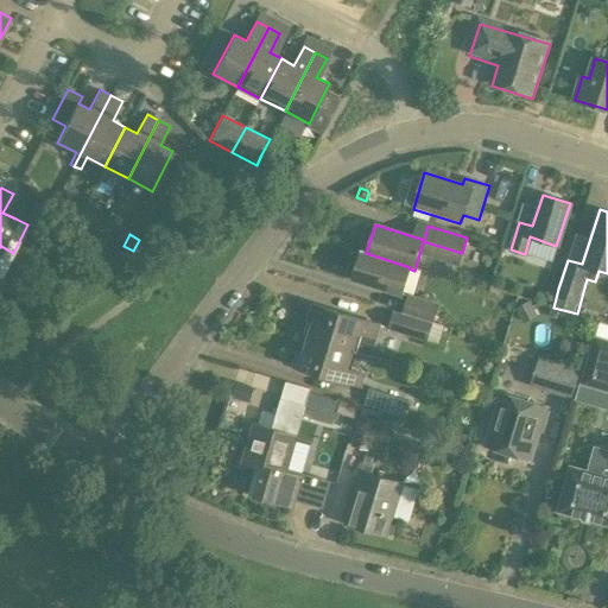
[(409,268),(410,267),(366,253),(360,252),(352,280),(401,296),(409,268)]
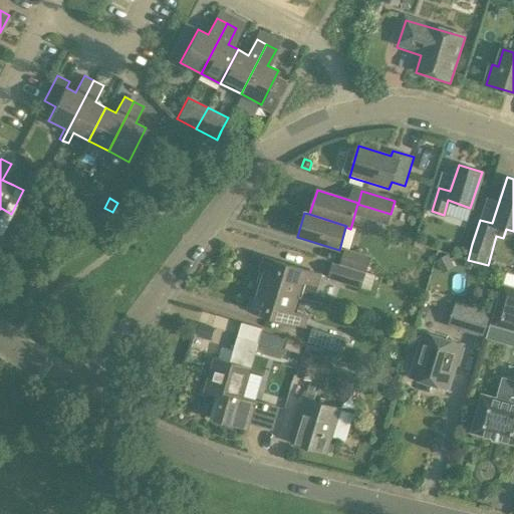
[(467,246),(460,248),(462,256),(469,254),(467,246)]
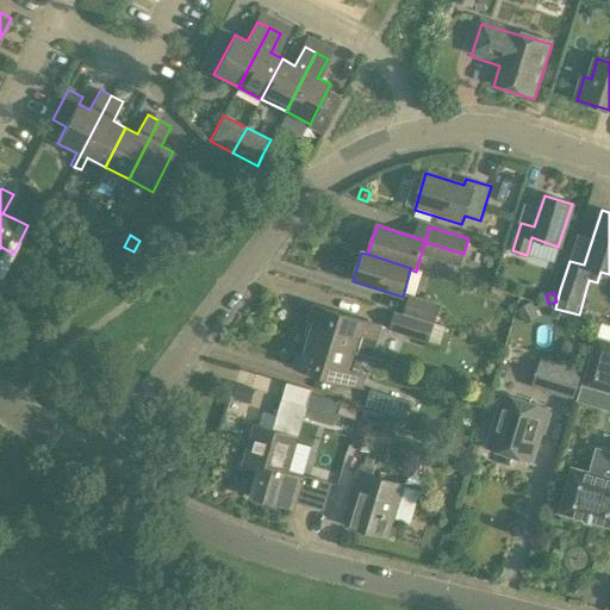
[(405,313),(435,322),(440,306),(410,297),(405,313)]
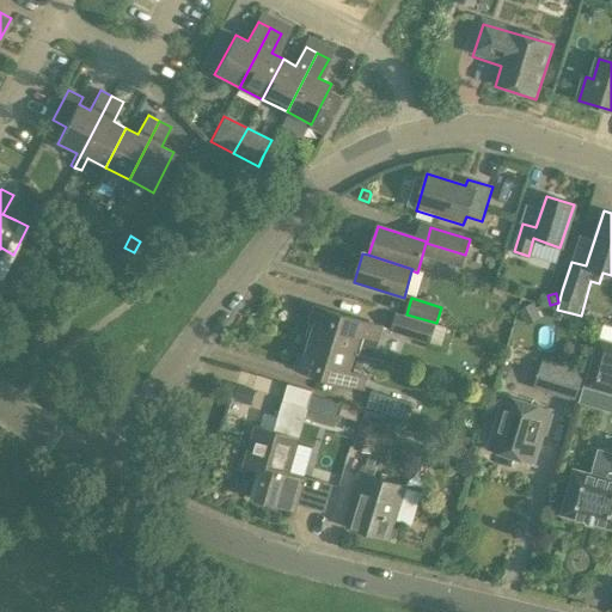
[(533,305),(520,313),(526,325),(539,317),(533,305)]
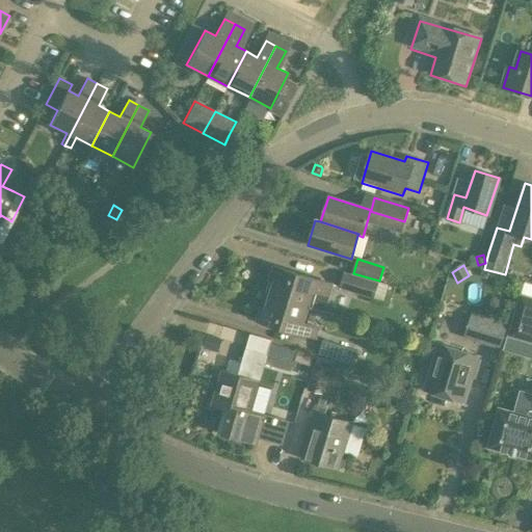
[(274,267),(266,294),(309,307),(324,312),(333,285),(274,267)]
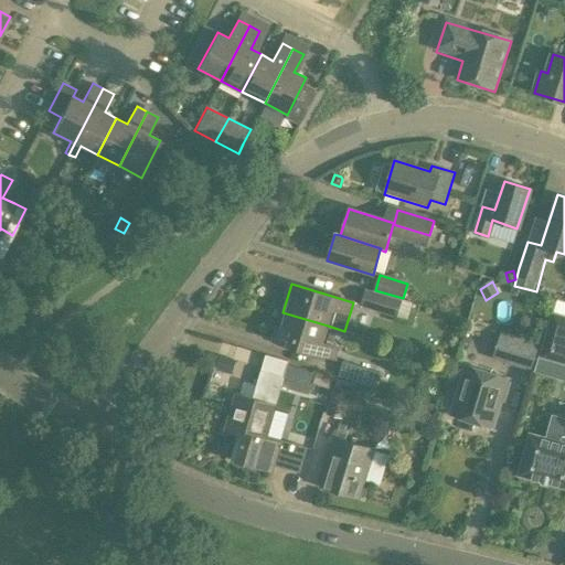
[(396,316),(401,301),(365,290),(361,305),(396,316)]
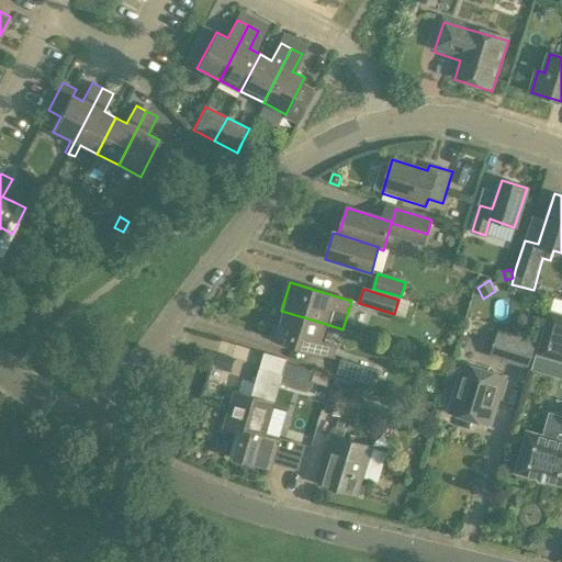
[(321,341),(326,324),(281,311),(272,339),(334,358),(337,346),(321,341)]
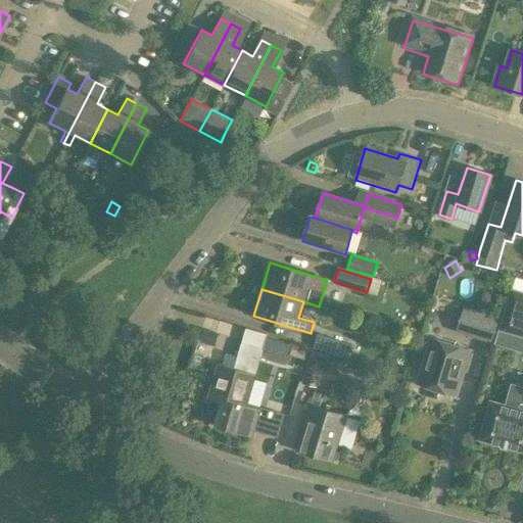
[(522,336),(522,293),(511,290),(500,330),(522,336)]
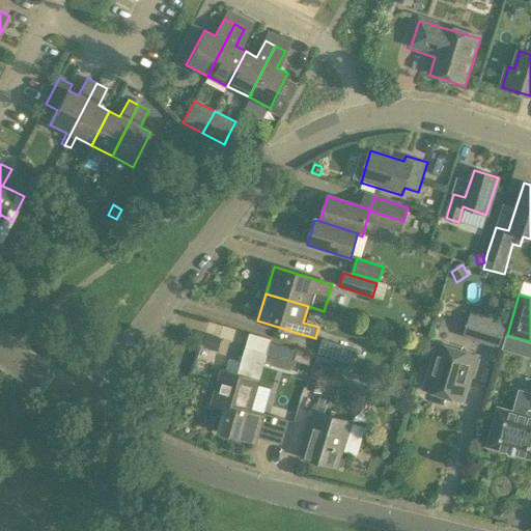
[(507,323),(494,318),(485,344),(499,348),(507,323)]
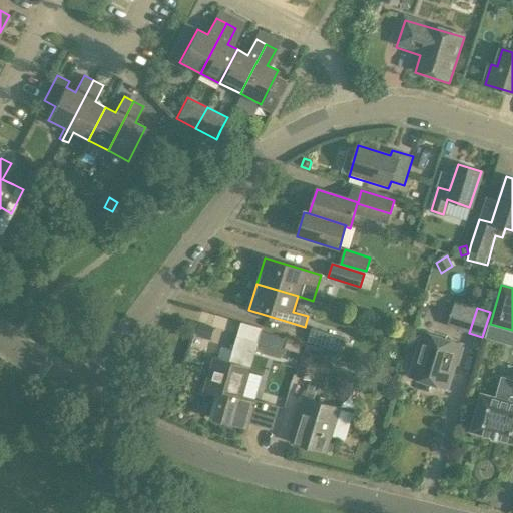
[(228,361),(213,357),(203,391),(219,396),(219,399),(225,400),(226,397),(229,395),(240,398),(241,395),(262,329),(240,322),(228,361)]
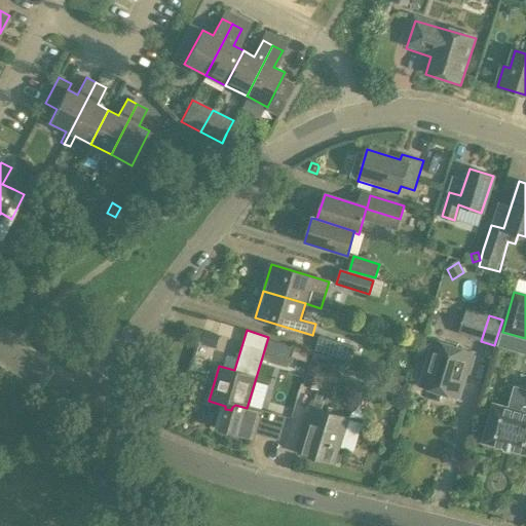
[(204,331),(201,342),(214,346),(217,335),(204,331)]
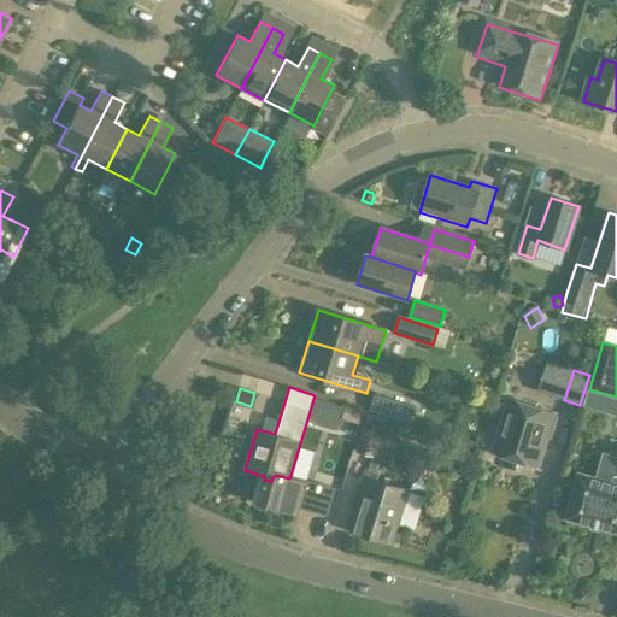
[(410,423),(415,407),(376,395),(371,411),(410,423)]
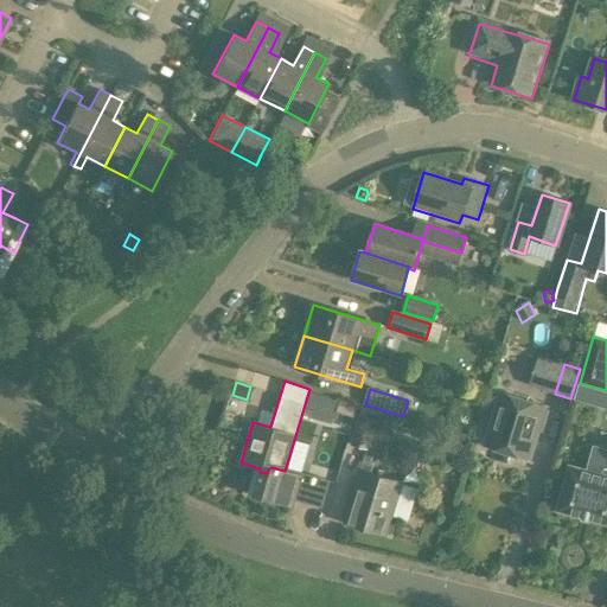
[(339,402),(310,394),(305,406),(334,415),(339,402)]
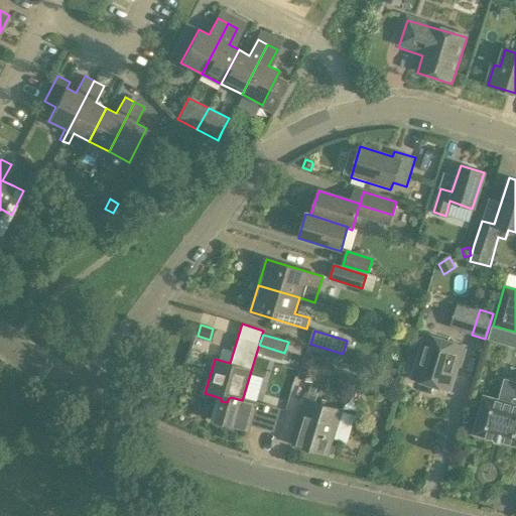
[(463,347),(426,336),(412,378),(449,389),(457,366),(461,367),(466,350),(462,349),(463,347)]
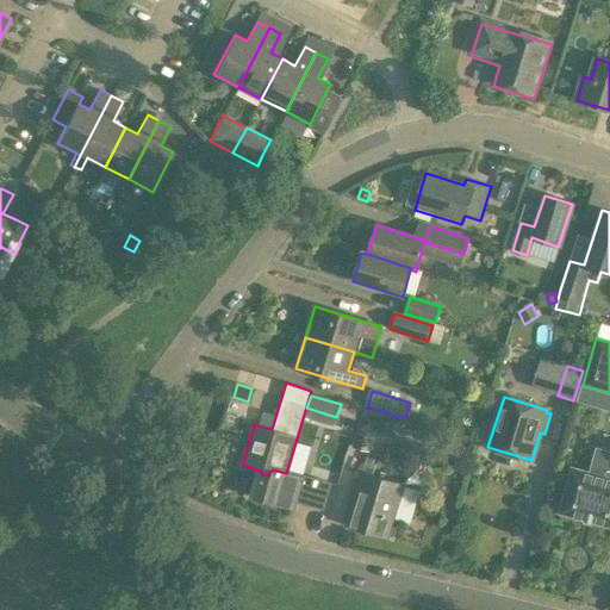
[(355,421),(359,408),(342,403),(338,415),(355,421)]
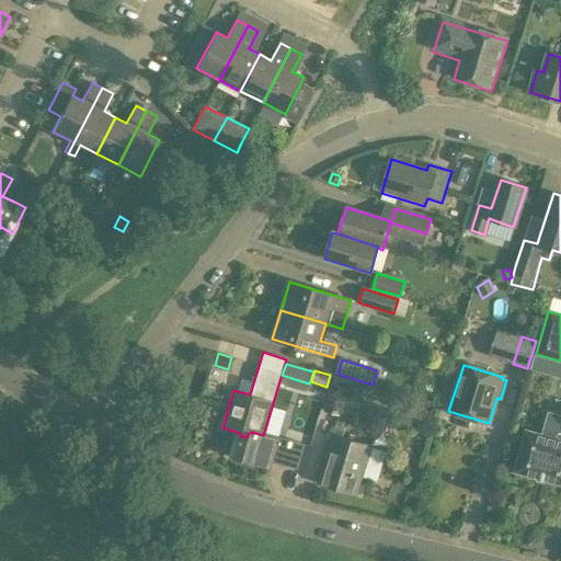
[(332,386),(324,412),(341,416),(348,390),(332,386)]
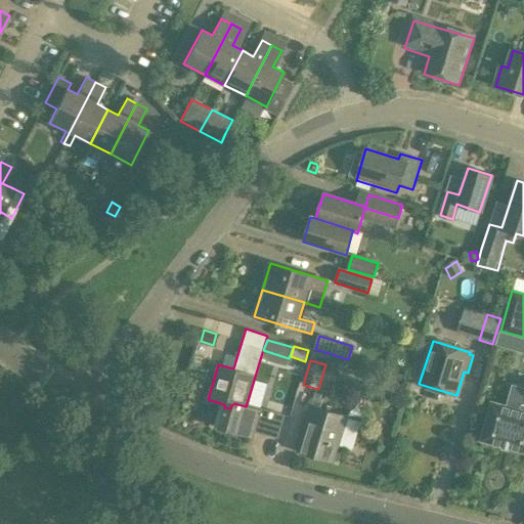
[(491,403),(481,440),(523,451),(523,398),(521,411),(491,403)]
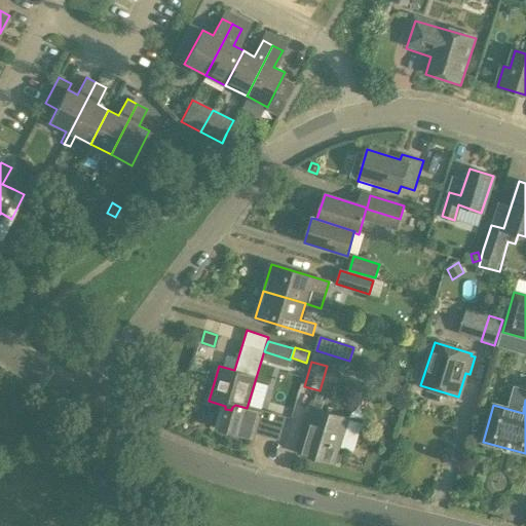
[(285,416),(248,405),(247,408),(235,405),(232,407),(231,410),(225,409),(218,430),(252,440),(254,434),(277,441),(285,416)]
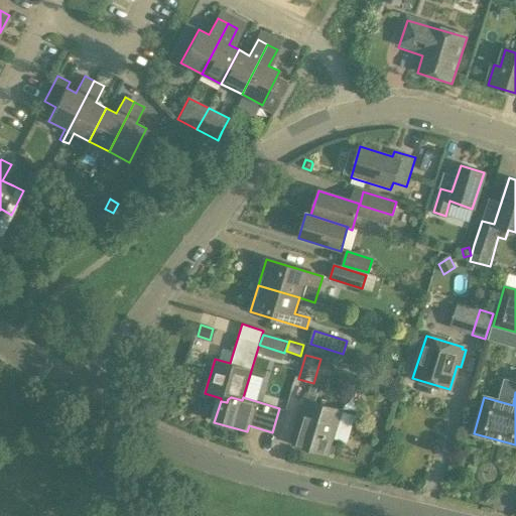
[(292,444),(327,455),(340,410),(305,400),(292,444)]
